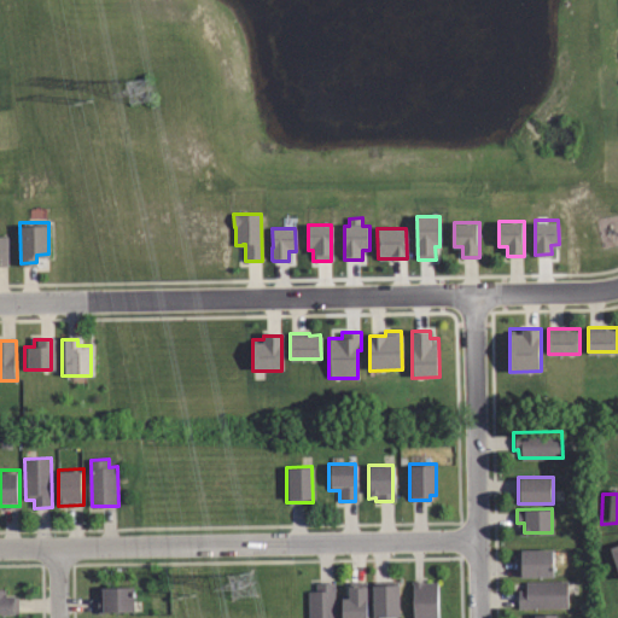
[(617,544),(602,551),(613,582),(617,579),(617,544)]
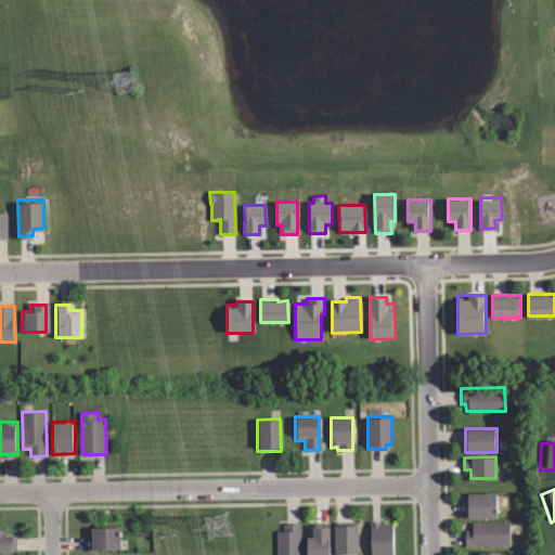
[(466,493),(497,493),(498,518),(466,518),(466,493)]
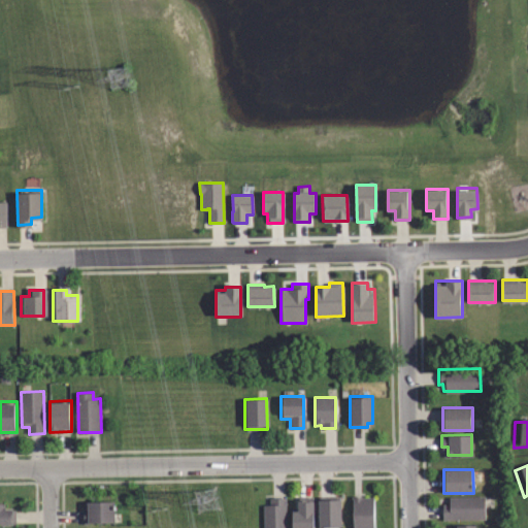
[(362,496),(373,496),(373,527),(353,527),(353,494),(362,494),(362,496)]
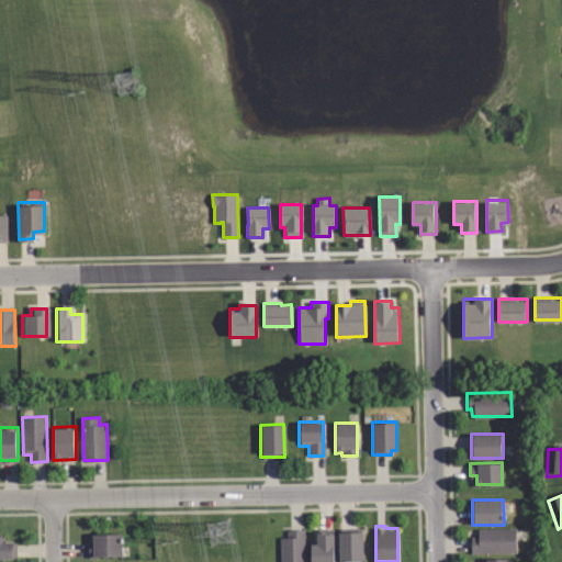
[(333,561),(311,561),(311,542),(317,542),(317,527),(333,527),(333,561)]
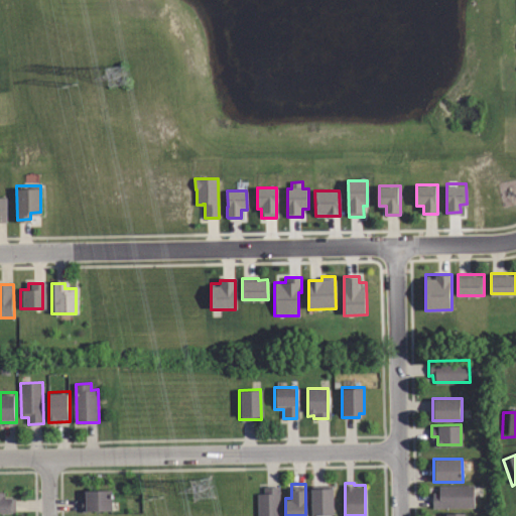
[(334,513),(332,513),(332,515),(311,515),(311,485),(334,484),(334,513)]
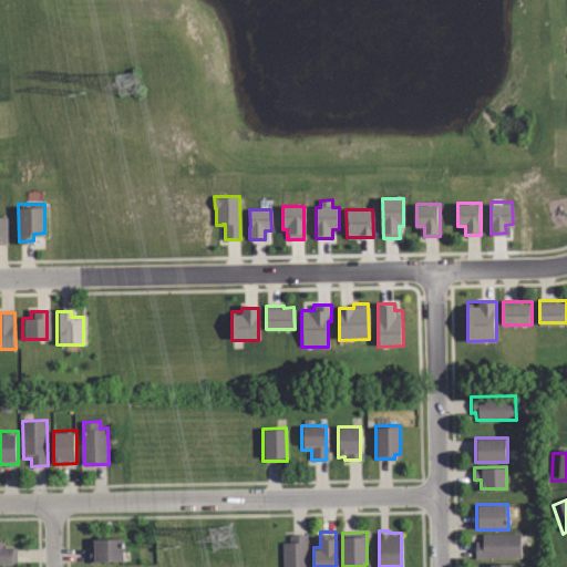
[(307,566),(284,566),(284,542),(290,542),(290,534),(307,533),(307,566)]
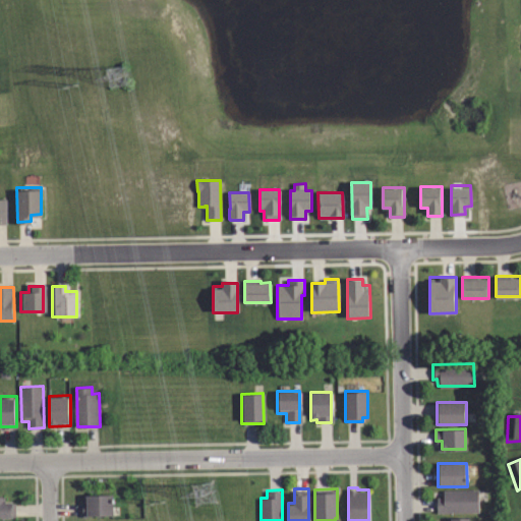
[(444,490),(479,489),(479,513),(438,514),(438,498),(444,498),(444,490)]
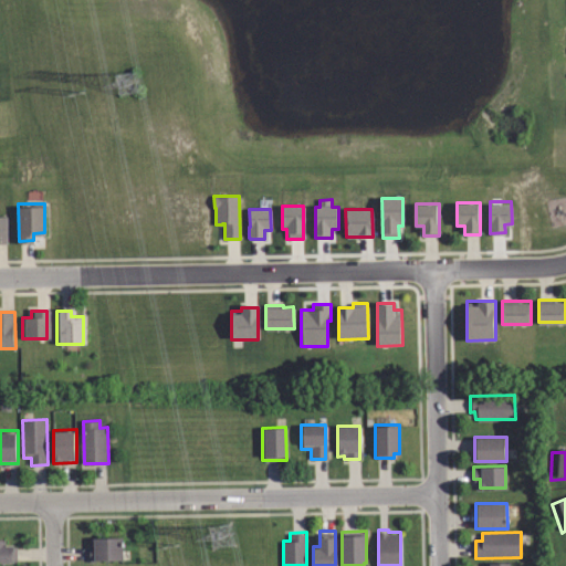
[(124,559),(91,559),(91,543),(95,543),(95,538),(124,537),(124,559)]
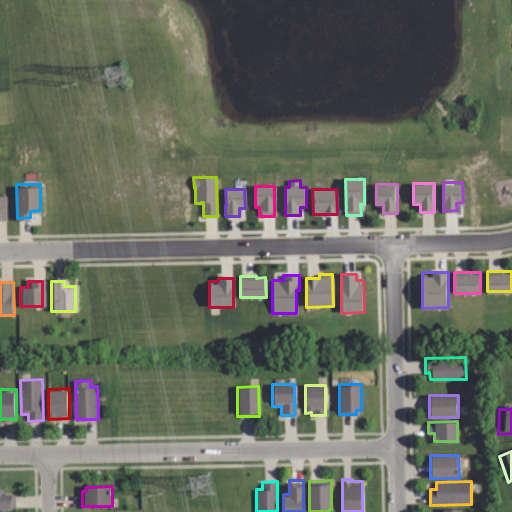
[(15,508),(0,508),(0,488),(4,488),(4,493),(14,493),(14,495),(15,495),(15,508)]
